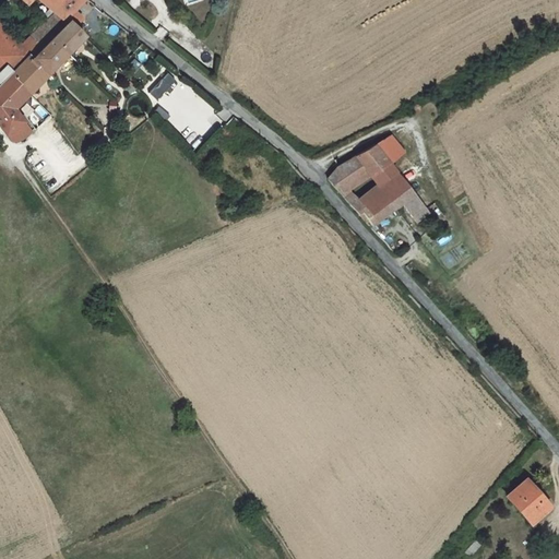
[(25,0),(31,4),(35,0),(45,0),(54,9),(58,13),(72,0),(25,0)]
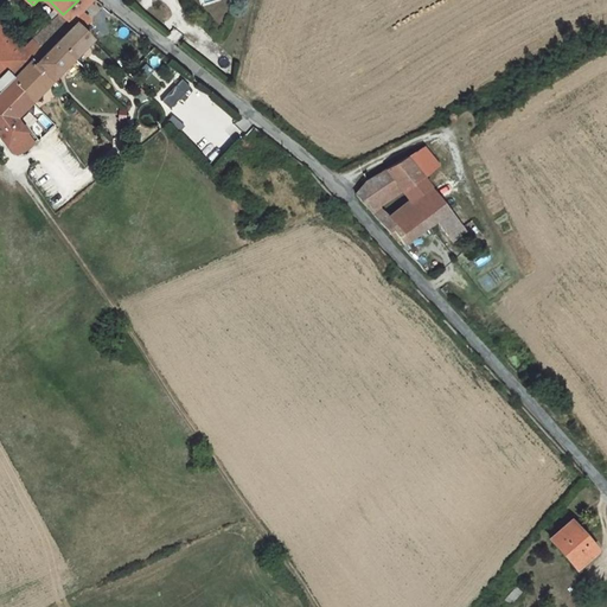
[(88,12),(97,2),(100,0),(78,0),(63,14),(74,26),(78,20),(88,12)]
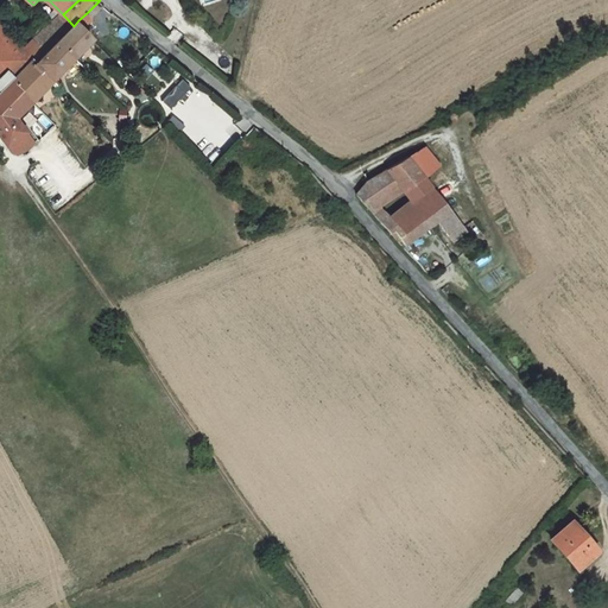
[(96,20),(102,19),(95,12),(101,6),(97,2),(88,12),(96,20)]
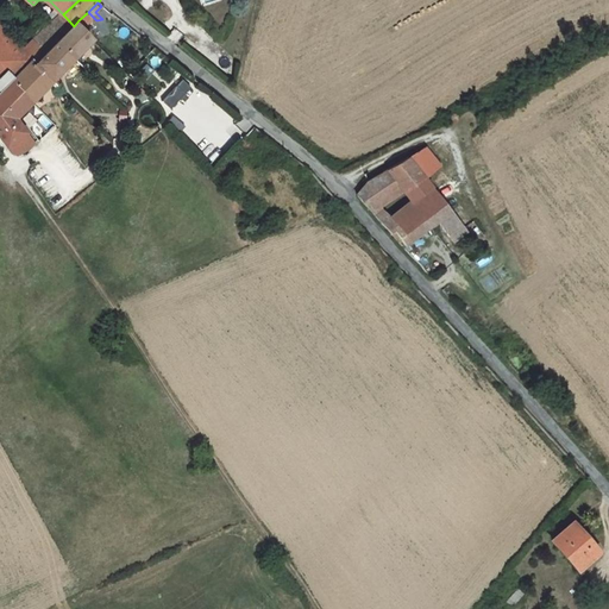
[(63,14),(58,10),(22,44),(26,49),(63,14)]
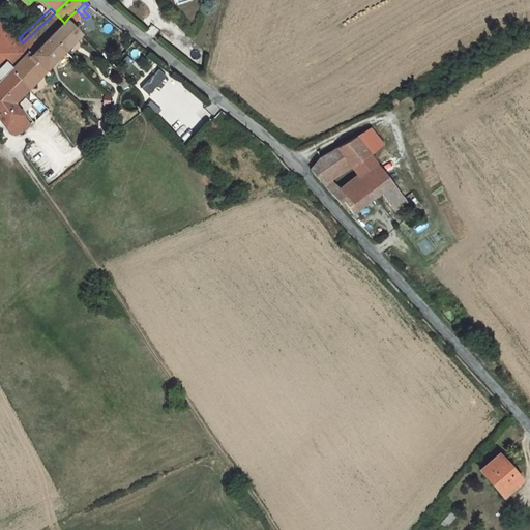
[(68,18),(77,26),(84,18),(77,10),(68,18)]
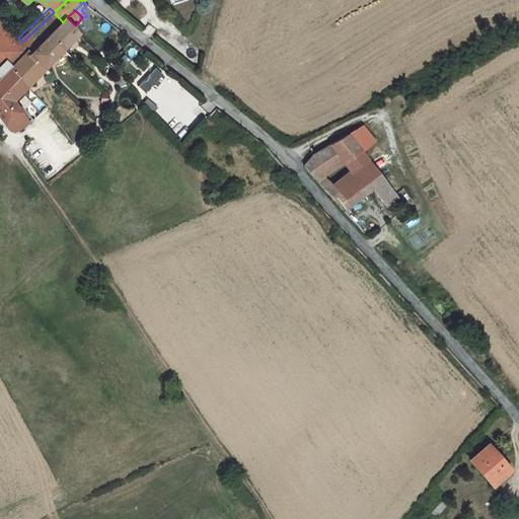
[(31,51),(63,22),(54,12),(22,42),(30,49),(31,51)]
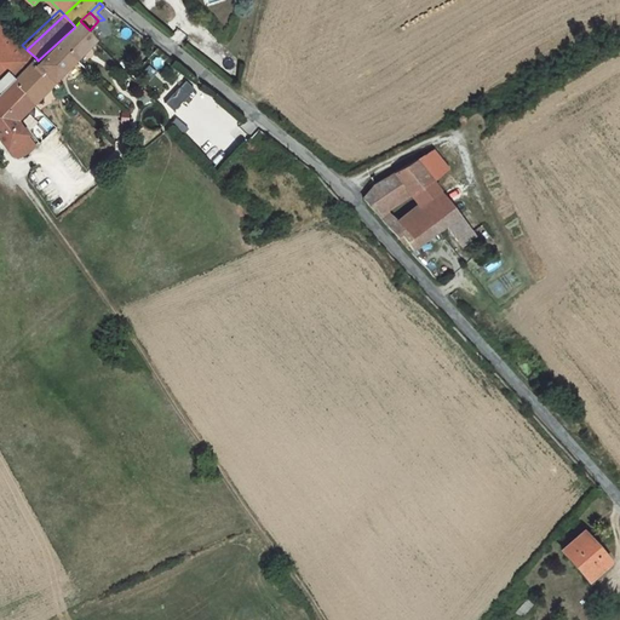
[(102,36),(110,27),(104,19),(98,21),(90,30),(101,41),(102,42),(104,39),(102,36)]
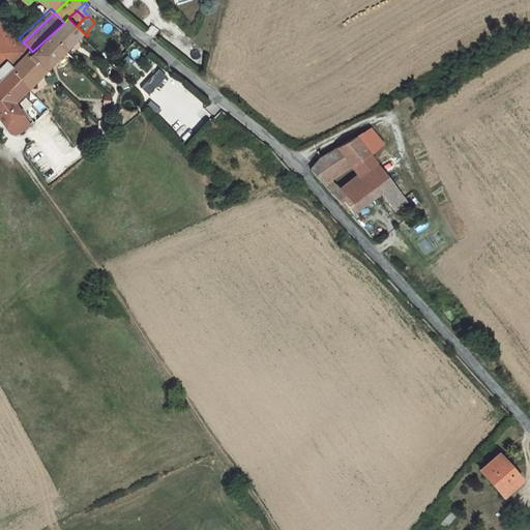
[(0,117),(8,130),(27,116),(19,102),(86,35),(77,26),(68,18),(64,23),(32,52),(31,50),(15,66),(0,79),(0,117)]
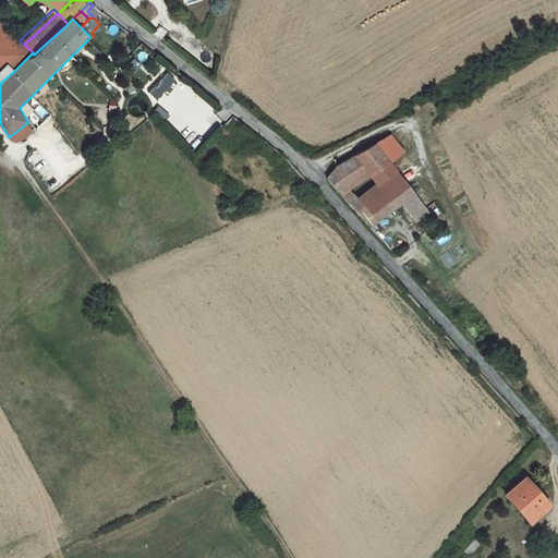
[(24,45),(20,40),(0,20),(0,53),(15,70),(33,52),(24,45)]
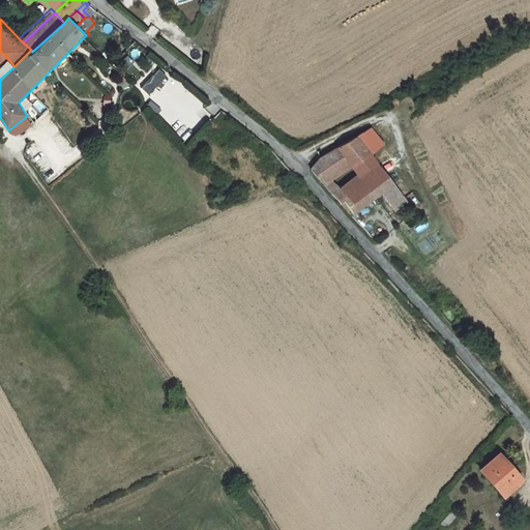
[(97,25),(94,23),(87,31),(89,33),(97,25)]
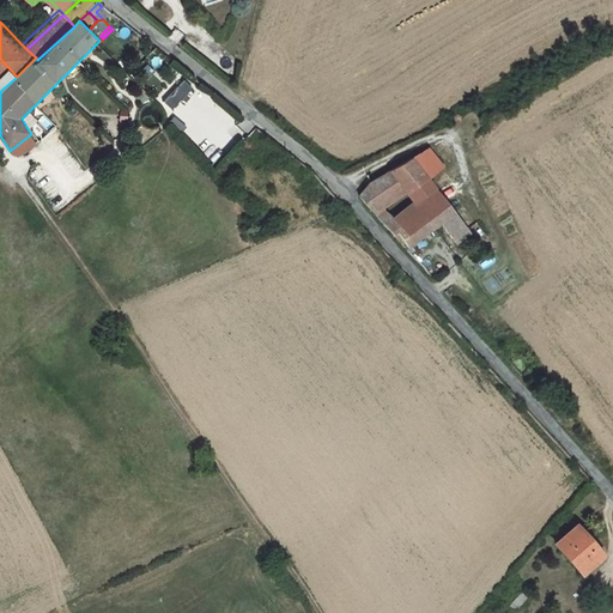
[(0,91),(17,77),(0,59),(0,91)]
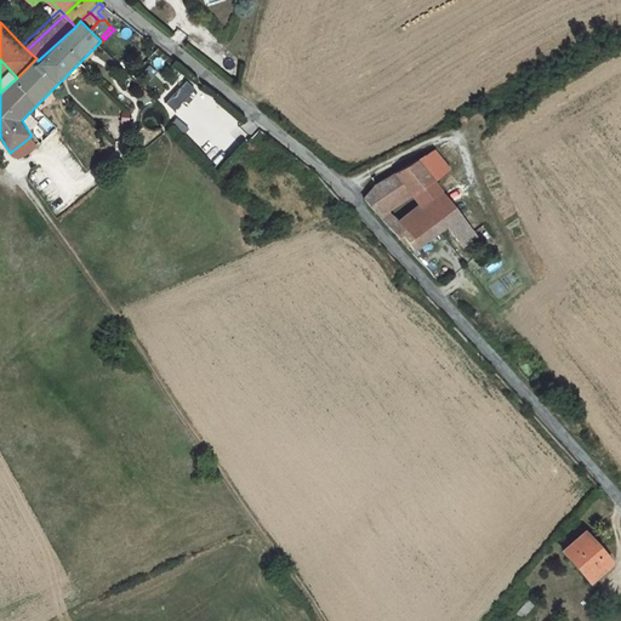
[(197,91),(187,83),(166,103),(175,113),(197,91)]
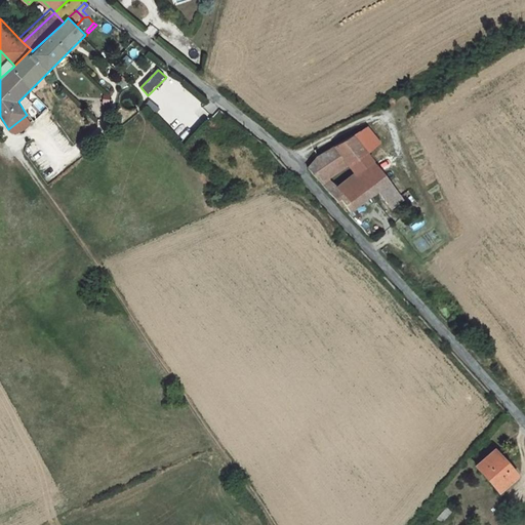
[(154,116),(160,107),(149,99),(143,109),(154,116)]
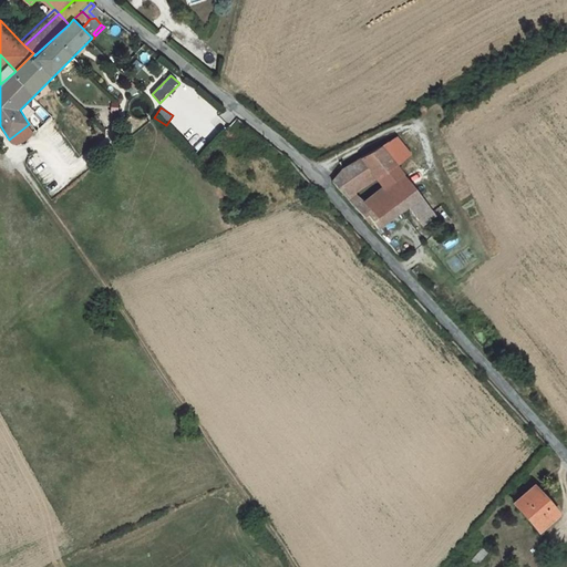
[(382,147),(398,166),(422,145),(414,135),(404,143),(399,137),(382,147)]
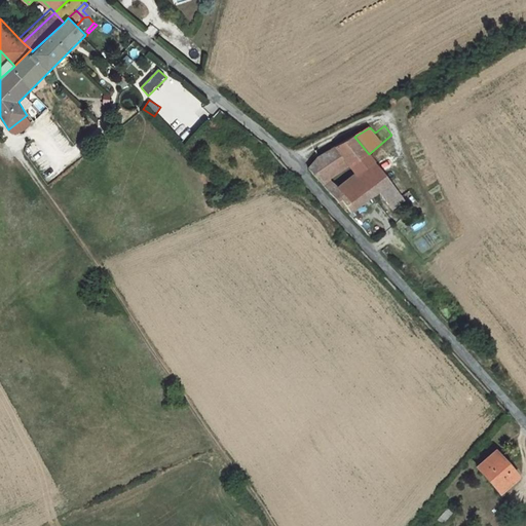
[(344,186),(337,177),(326,184),(350,210),(390,179),(369,154),(354,137),(320,159),(332,165),(345,156),(352,164),(360,174),(344,186)]
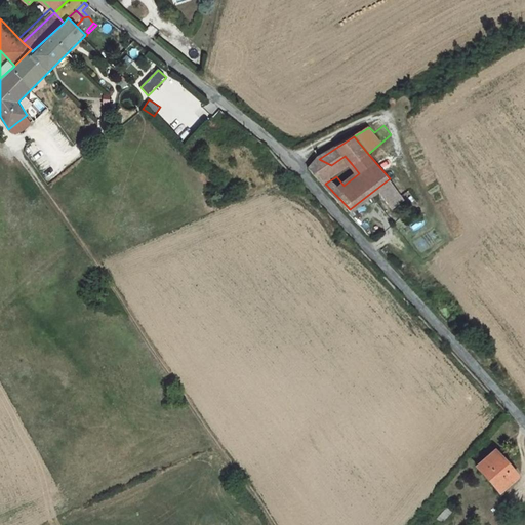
[(312,169),(325,184),(336,176),(352,164),(345,156),(331,165),(319,159),(312,169)]
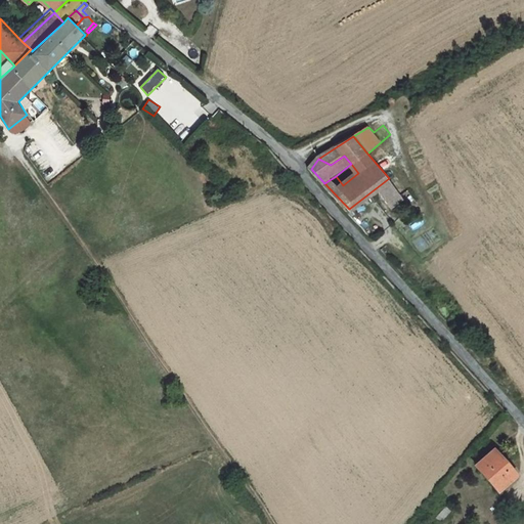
[(522,473),(498,448),(481,465),(506,490),(522,473)]
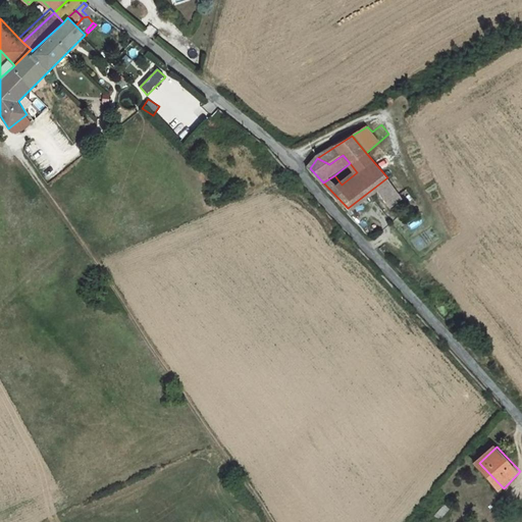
[(440,519),(450,510),(444,504),(434,514),(440,519)]
